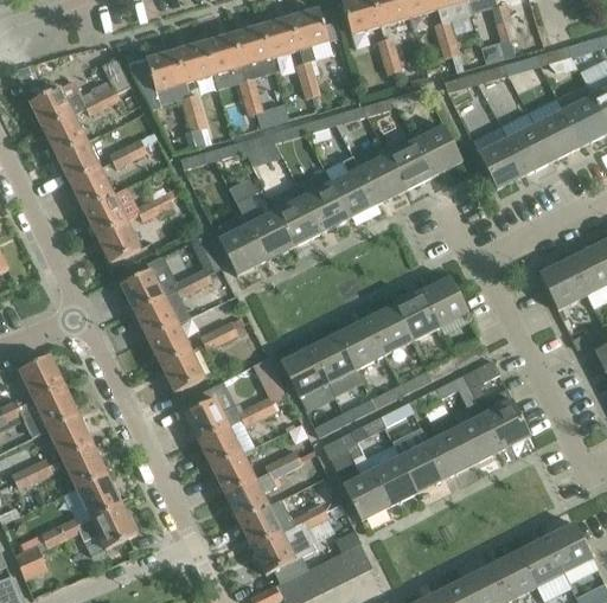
[(383,26),(375,0),(346,0),(342,1),(351,36),(383,26)]
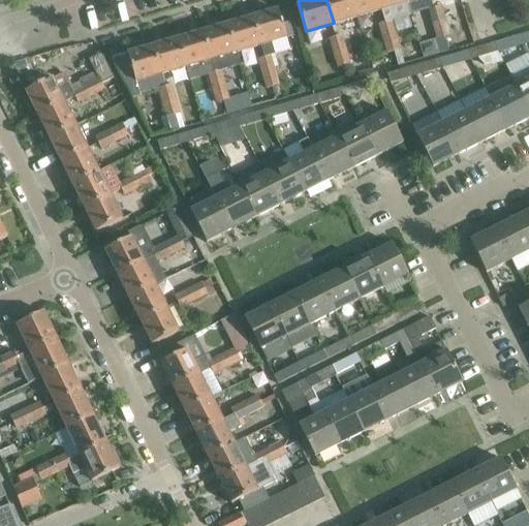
[(327,0),(334,23),(359,16),(353,0),(327,0)]
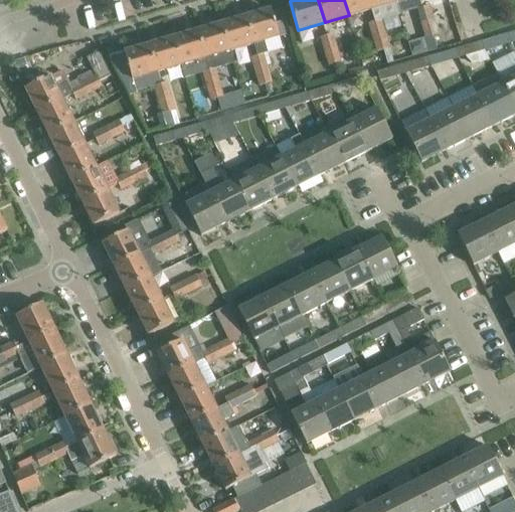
[(372,8),(370,0),(344,0),(349,15),(372,8)]
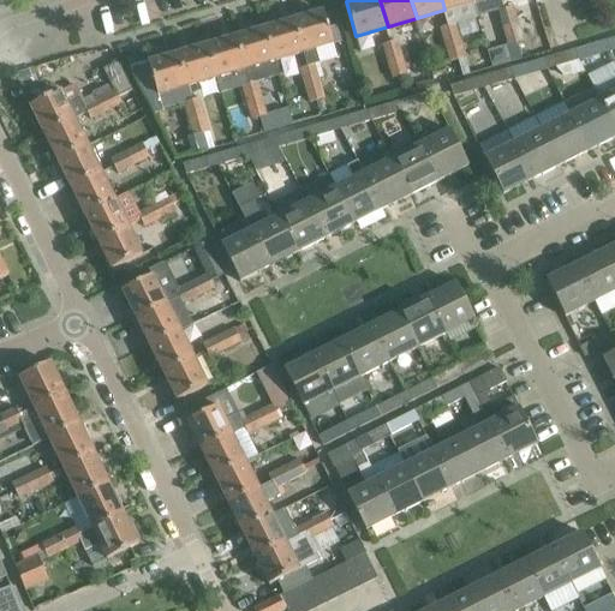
[(442,0),(445,10),(449,22),(455,21),(476,15),(472,0),(473,0),(442,0)]
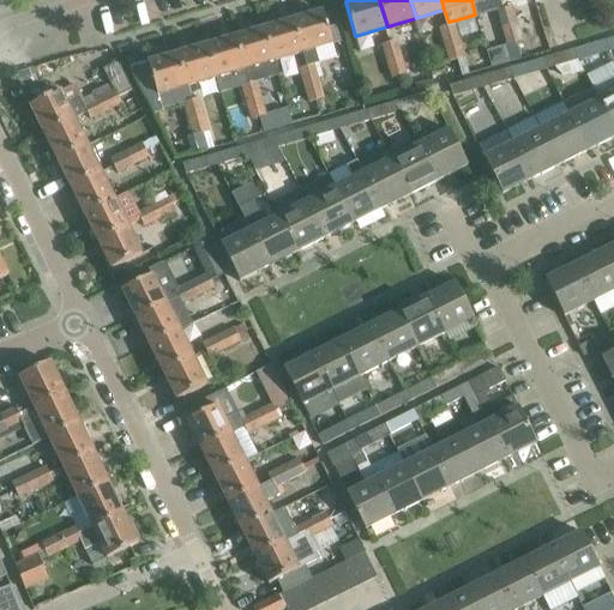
[(495,6),(501,24),(517,19),(511,1),(505,4),(495,6)]
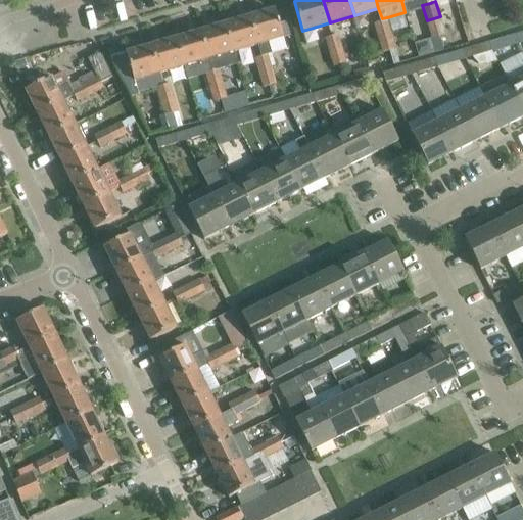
[(251,14),(259,43),(263,54),(268,52),(272,65),(277,63),(273,50),(272,51),(269,40),(283,36),(275,7),(251,14)]
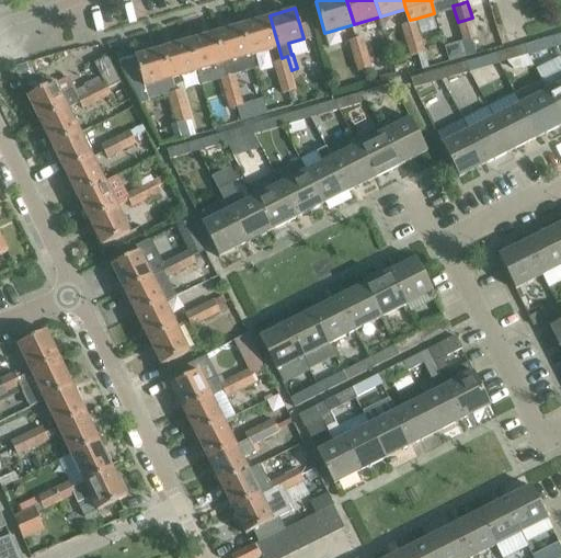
[(263,50),(278,46),(270,15),(241,23),(251,54),(253,63),(265,58),(263,50)]
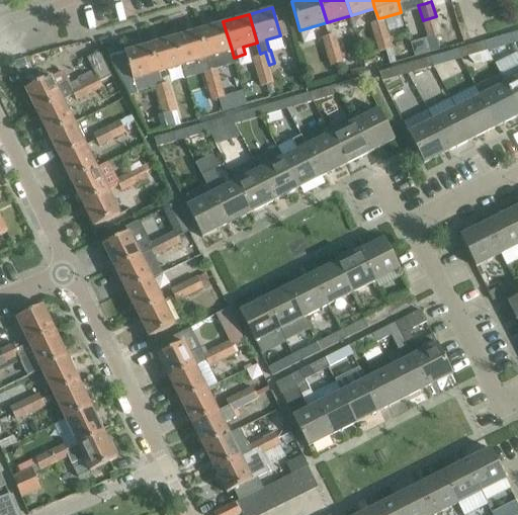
[(440,31),(436,16),(423,20),(427,35),(434,32),(440,31)]
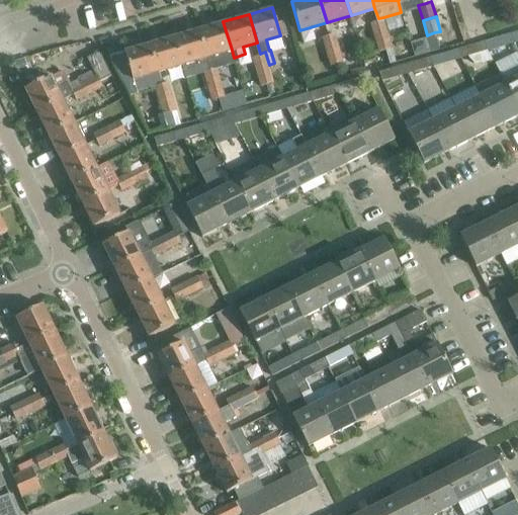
[(370,21),(374,35),(387,31),(383,17),(378,18),(370,21)]
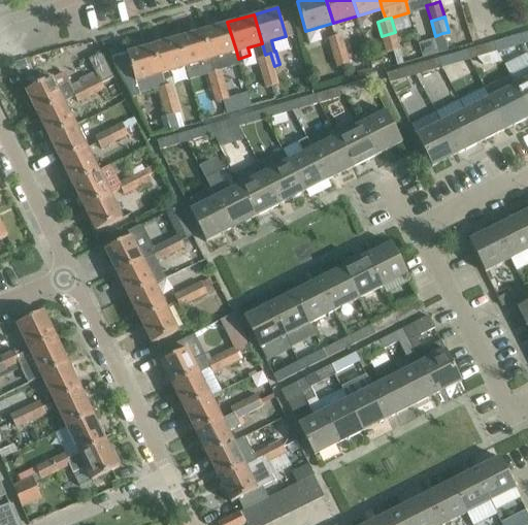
[(293,34),(289,19),(282,21),(284,27),(286,36),(293,34)]
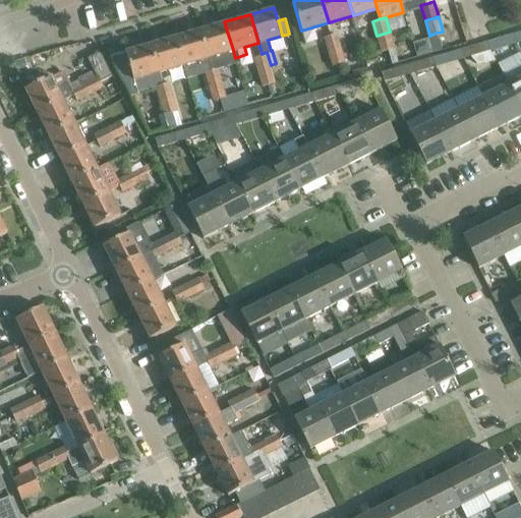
[(208,57),(233,50),(224,21),(199,29),(208,57)]
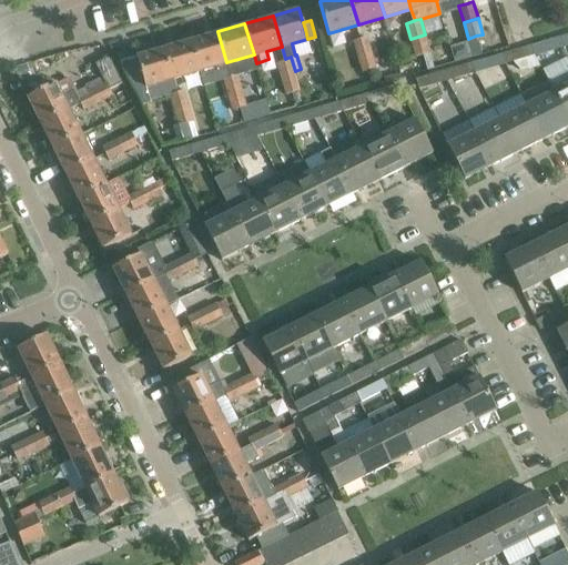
[(226,62),(217,31),(191,39),(200,70),(226,62)]
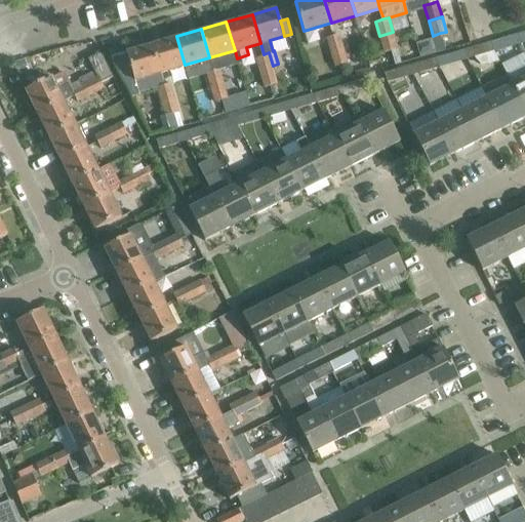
[(328,35),(332,49),(345,46),(340,32),(328,35)]
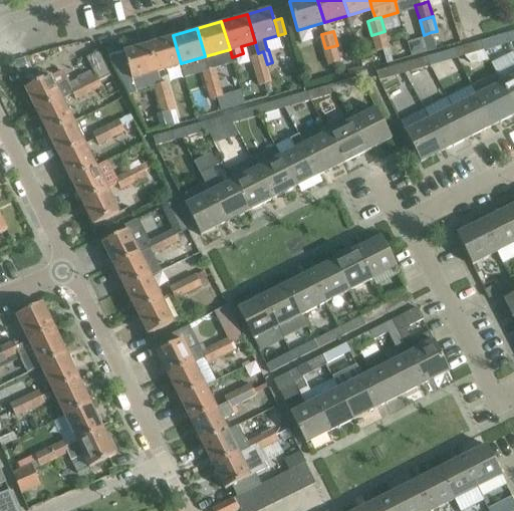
[(384,31),(371,35),(375,49),(389,45),(384,31)]
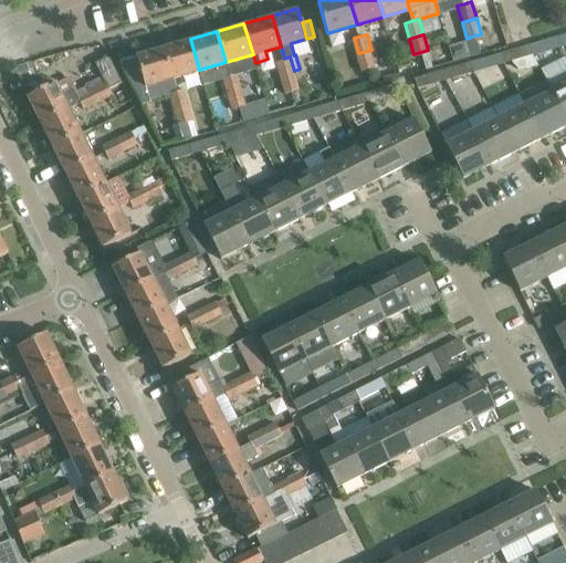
[(557,35),(528,43),(532,52),(559,44),(557,35)]
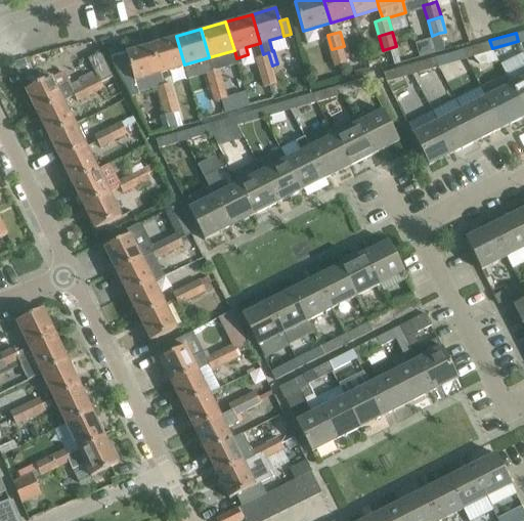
[(184,64),(176,36),(151,44),(160,72),(184,64)]
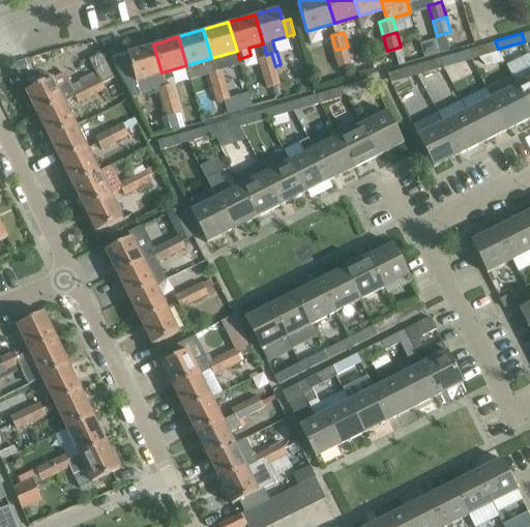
[(468,49),(471,57),(479,55),(488,59),(496,57),(497,60),(503,58),(498,49),(495,40),(468,49)]
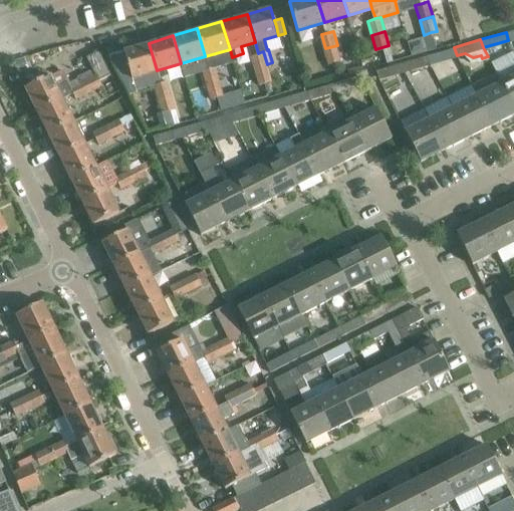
[(157,70),(149,43),(123,50),(132,77),(157,70)]
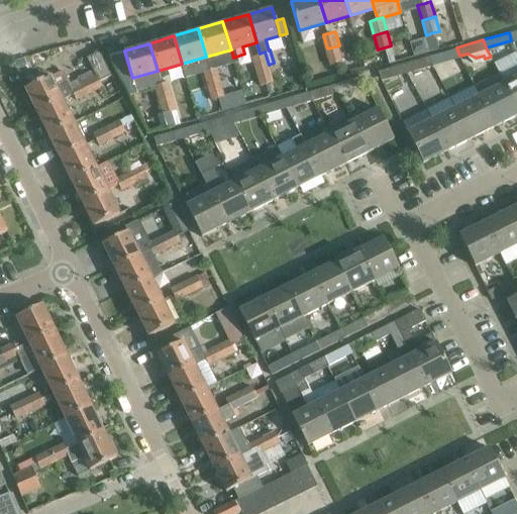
[(343,60),(339,45),(327,48),(331,63),(343,60)]
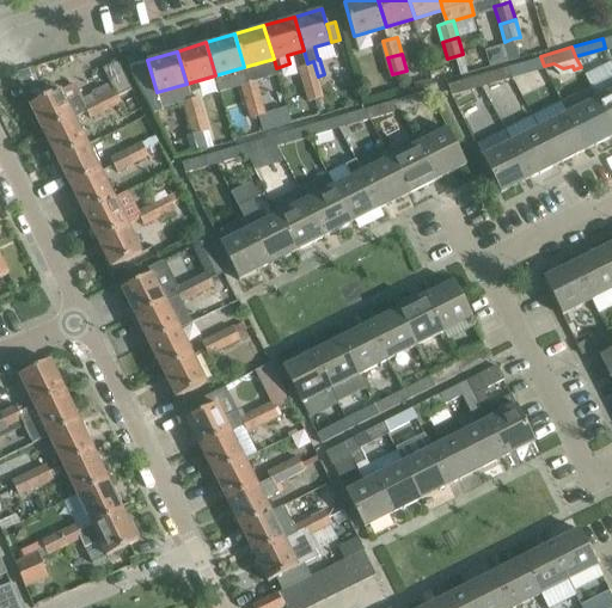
[(513,75),(544,66),(540,56),(510,65),(513,75)]
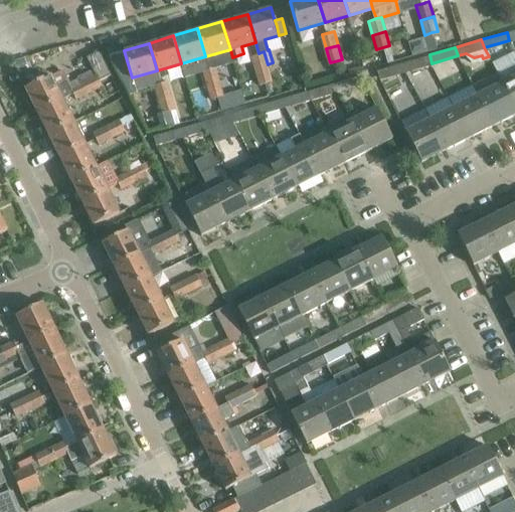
[(96,73),(100,79),(111,73),(108,67),(99,49),(87,55),(96,73)]
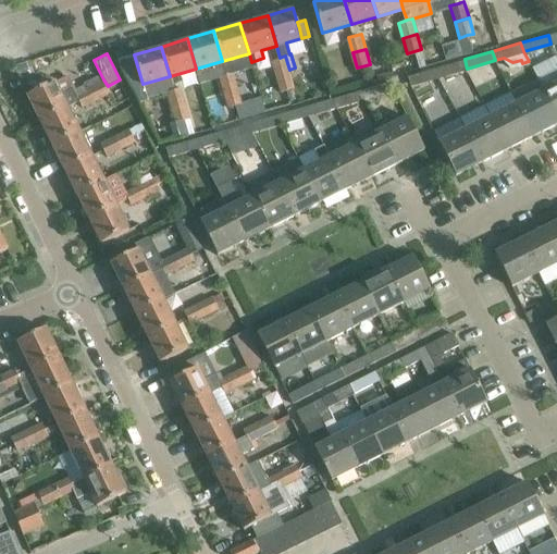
[(273,59),(277,74),(289,71),(289,70),(285,56),(280,58),(273,59)]
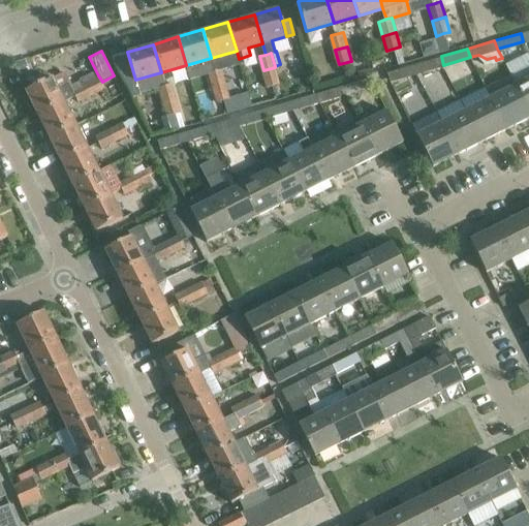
[(18,72),(32,67),(28,55),(13,60),(18,72)]
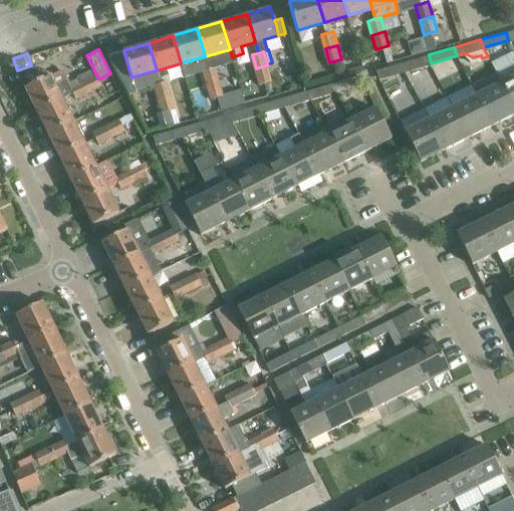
[(429,54),(402,62),(405,71),(431,63),(429,54)]
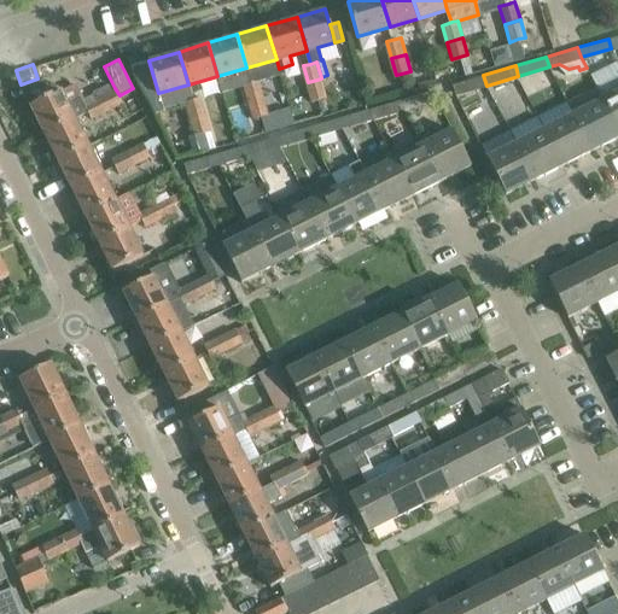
[(455,95),(487,86),(483,75),(452,85),(455,95)]
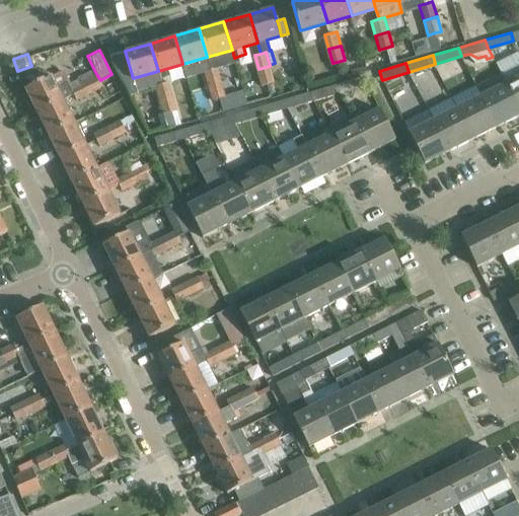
[(518,63),(500,73),(518,109),(518,63)]
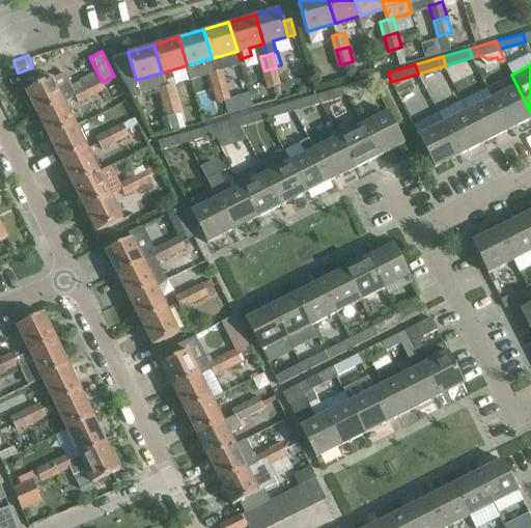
[(207,72),(213,86),(226,82),(222,67),(207,72)]
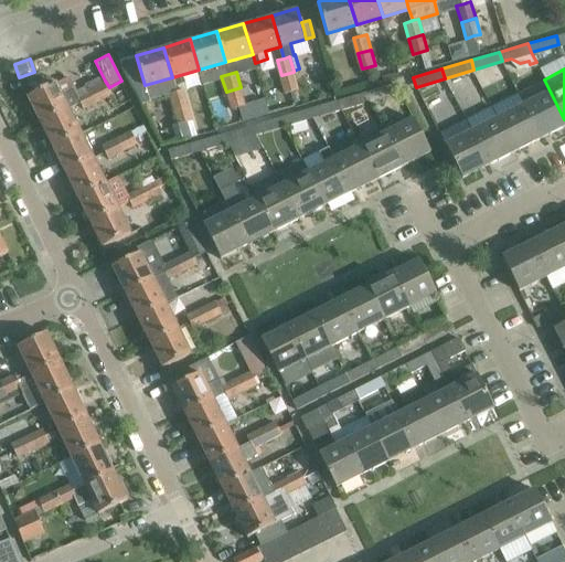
[(298,87),(294,72),(281,75),(286,91),(298,87)]
